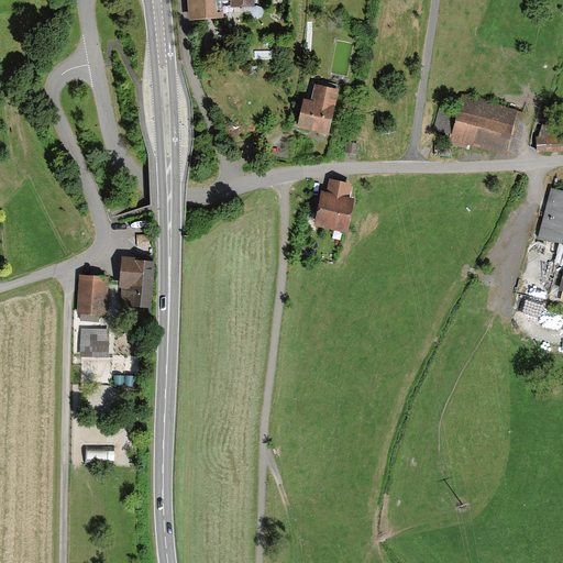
[(187,0),(189,22),(225,19),(223,2),(229,1),(228,0),(187,0)]
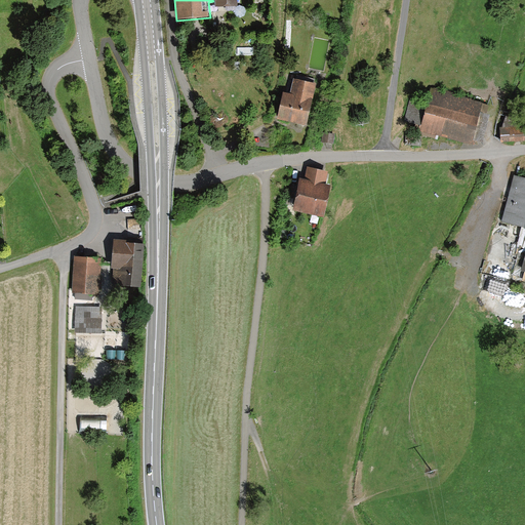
[(212,0),(213,1),(215,1),(216,9),(239,7),(238,0),(212,0)]
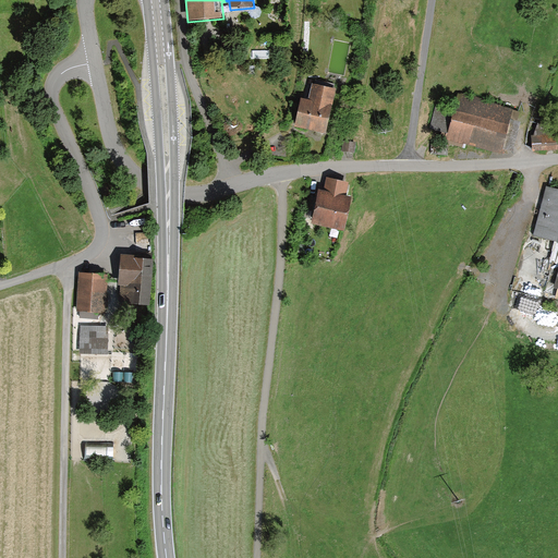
[(302,99),(295,128),(327,135),(337,91),(313,85),(310,101),(302,99)]
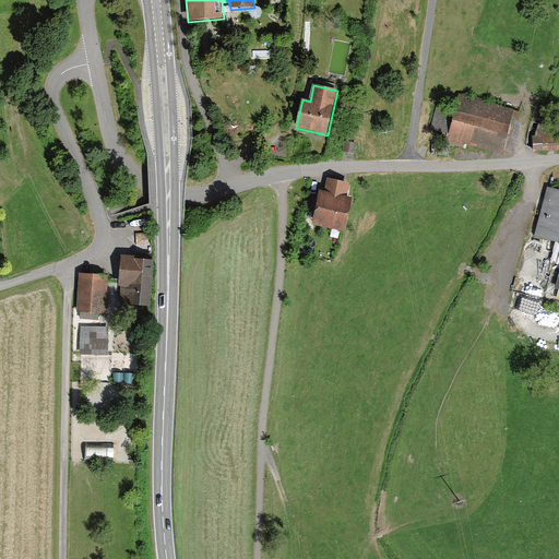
[(515,108),(460,93),(455,111),(438,106),(431,130),(449,134),(447,141),(502,155),(503,151),(514,154),(523,123),(511,120),(515,108)]
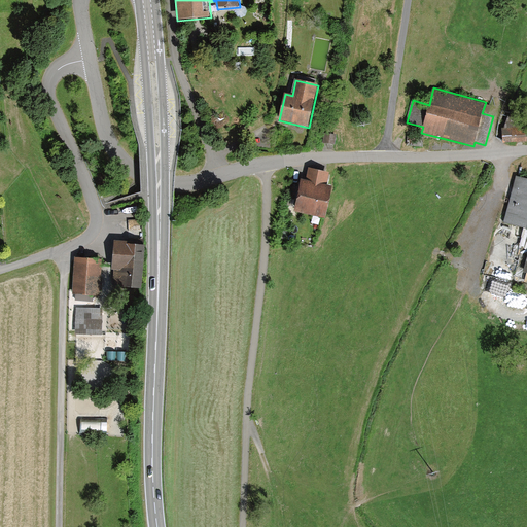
[(526,119),(505,119),(504,141),(526,141),(526,119)]
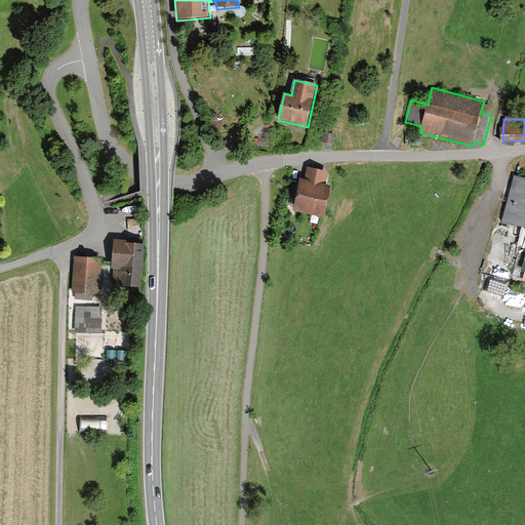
[(421,137),(406,136),(406,146),(421,147),(421,137)]
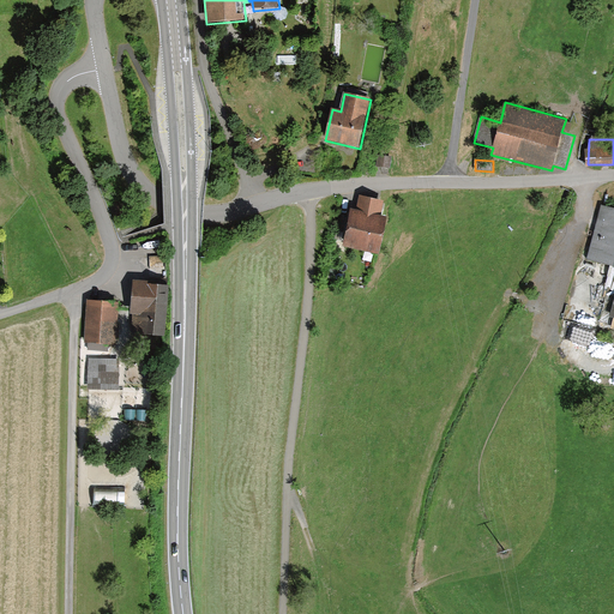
[(351,209),(343,247),(379,256),(387,218),(380,217),(384,202),(360,196),(356,210),(351,209)]
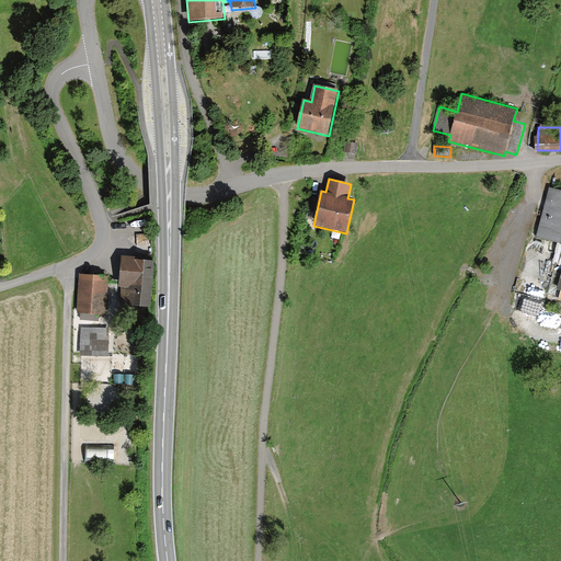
[(560,190),(548,187),(536,239),(560,245),(560,275),(558,292),(560,292),(560,190)]
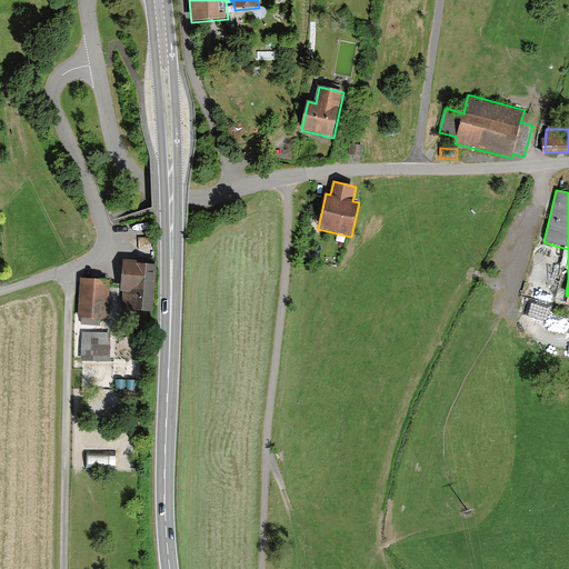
[(139,261),(125,260),(121,291),(123,291),(122,311),(153,312),(157,265),(138,263),(139,261)]
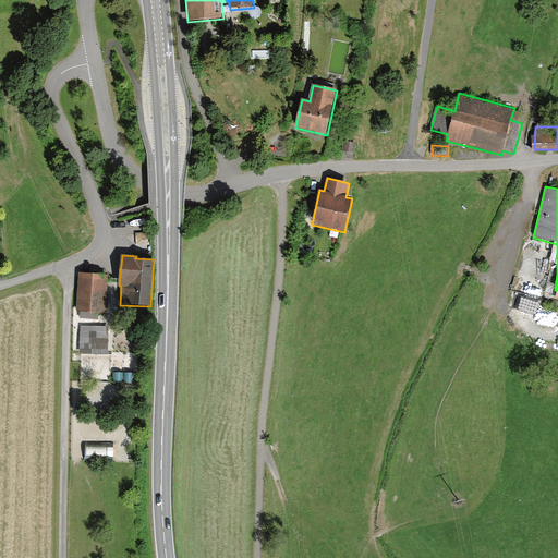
[(108,276),(79,274),(76,312),(81,312),(81,319),(99,319),(99,313),(106,313),(108,276)]
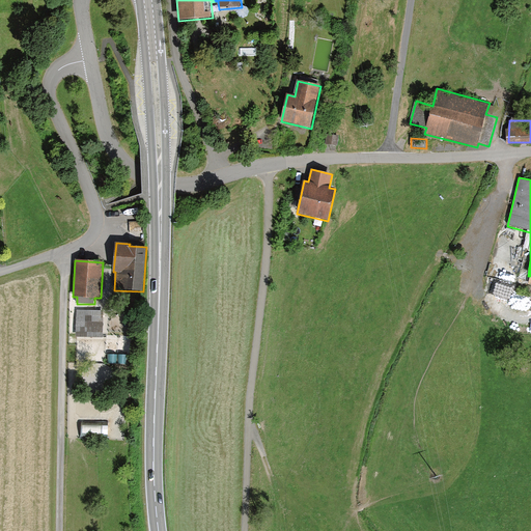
[(487,304),(498,307),(505,285),(495,282),(487,304)]
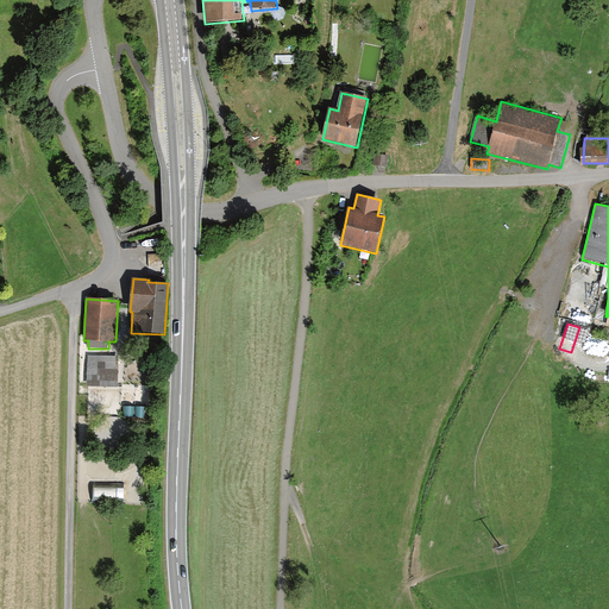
[(119,357),(88,356),(87,388),(118,389),(119,357)]
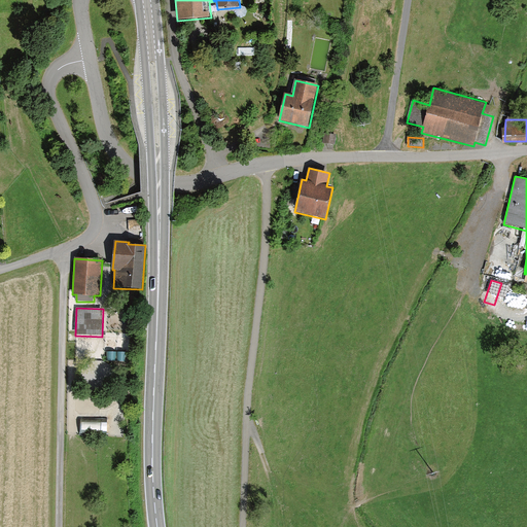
[(108,432),(108,421),(81,420),(81,431),(108,432)]
